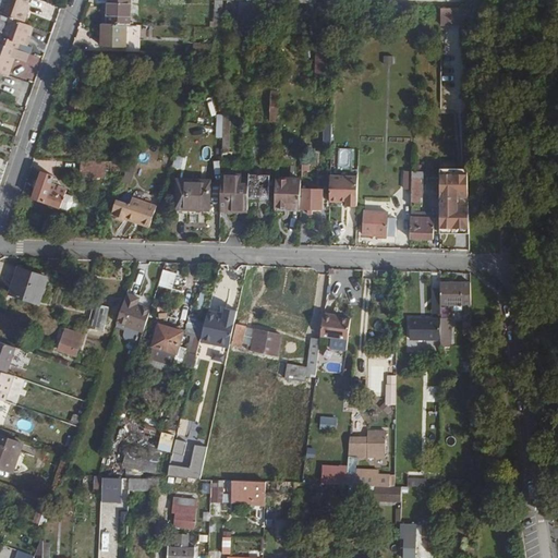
[(9,17),(25,23),(28,11),(26,11),(29,0),(0,0),(0,9),(1,10),(0,14),(9,17)]
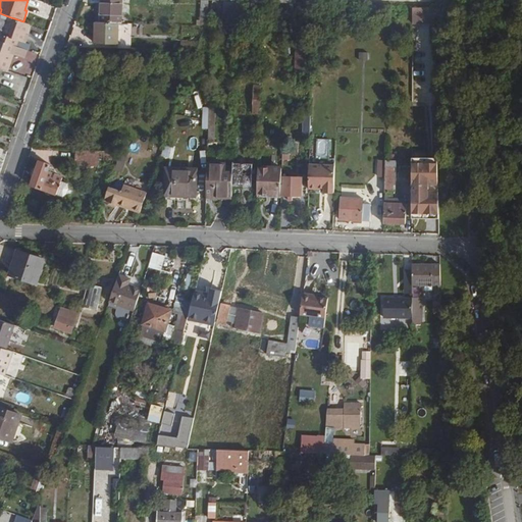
[(101,0),(101,22),(119,22),(122,22),(122,0),(101,0)]
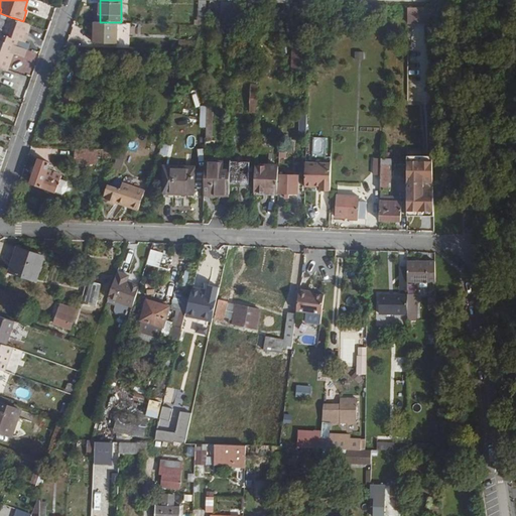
[(207,0),(200,0),(199,0),(198,17),(206,17),(207,0)]
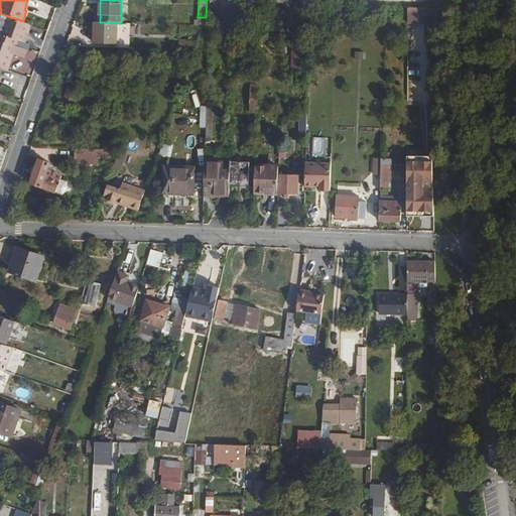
[(215,16),(221,16),(221,1),(212,1),(212,2),(212,8),(216,8),(215,16)]
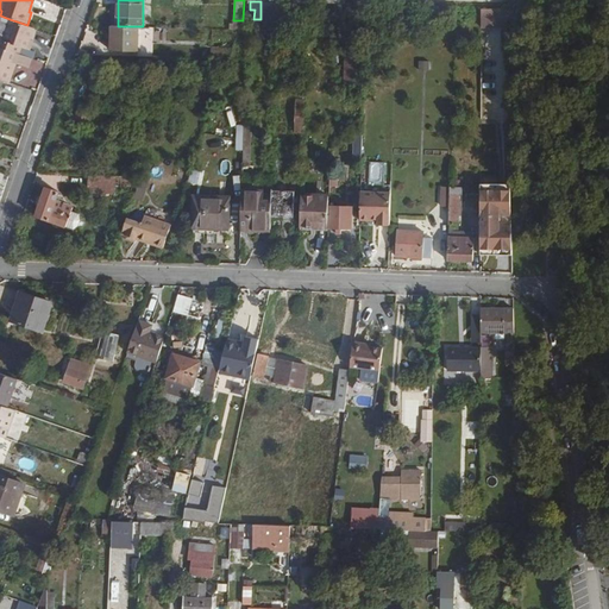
[(278,1),(261,1),(261,19),(277,20),(278,1)]
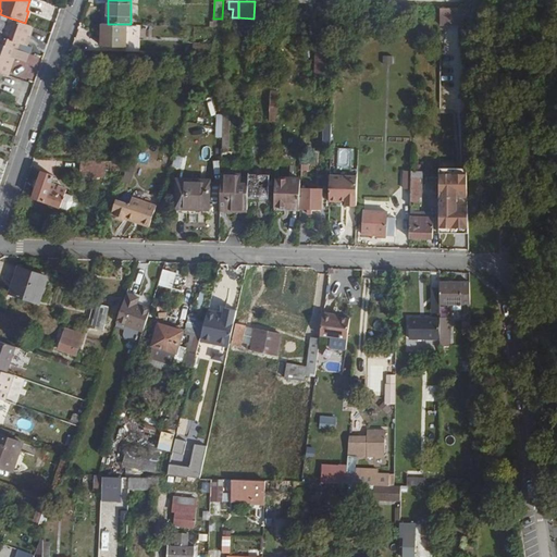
[(438,9),(440,25),(459,25),(459,8),(438,9)]
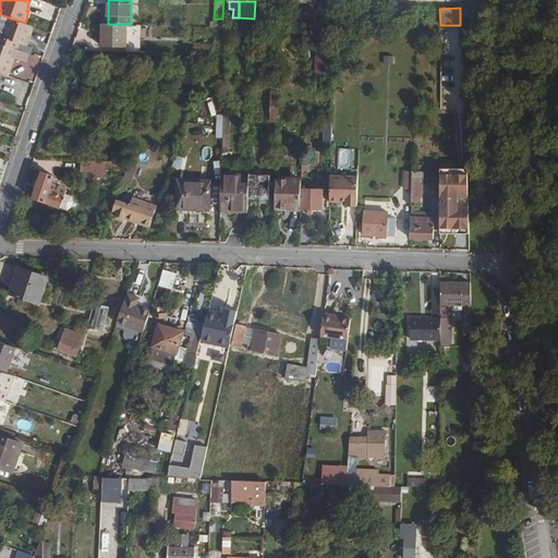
[(0,35),(2,36),(9,17),(0,14),(0,13),(0,35)]
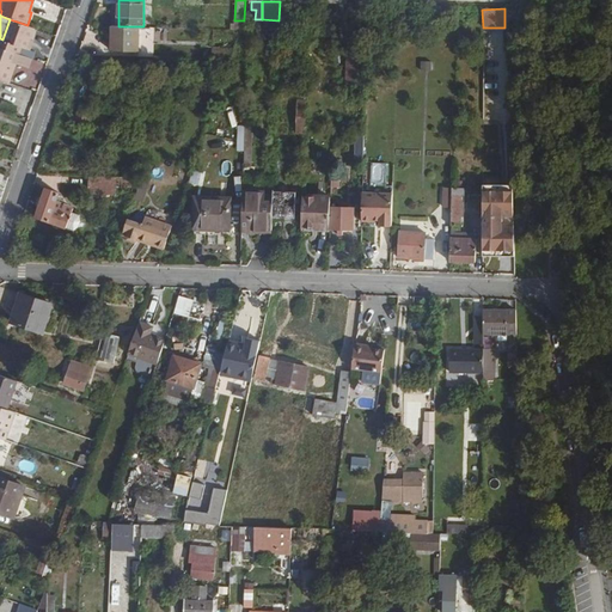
[(0,47),(20,55),(23,48),(28,49),(32,40),(36,29),(28,25),(10,19),(2,40),(0,38),(0,47)]
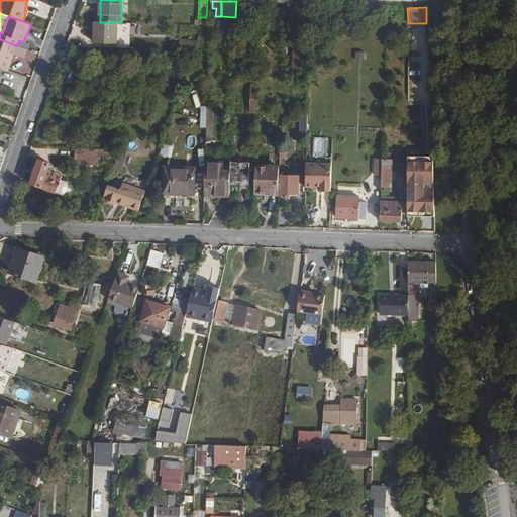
[(118,42),(118,22),(100,22),(95,21),(94,42),(118,42)]
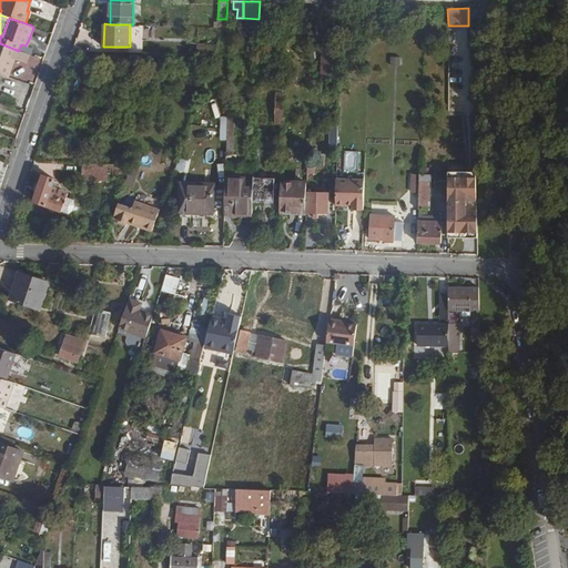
[(204,34),(204,43),(217,43),(221,34),(204,34)]
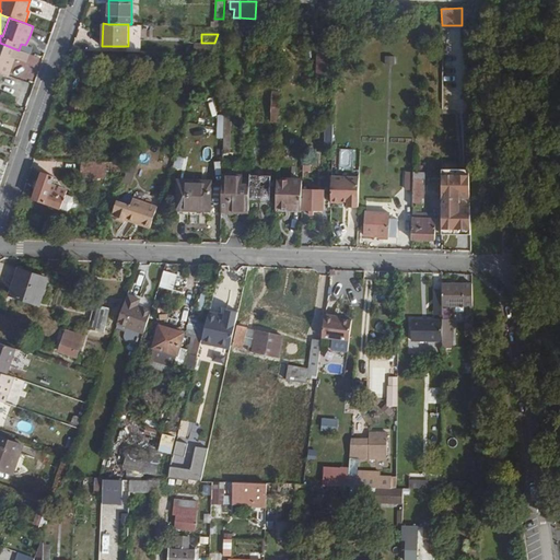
[(329,43),(317,42),(316,77),(328,78),(329,43)]
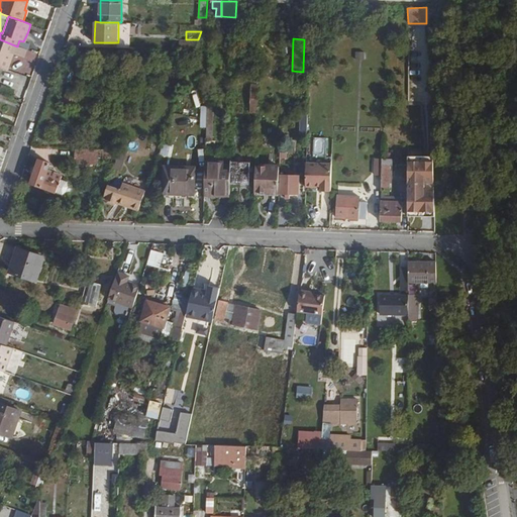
[(0,67),(4,68),(8,70),(14,54),(25,58),(28,49),(17,46),(0,39),(0,67)]
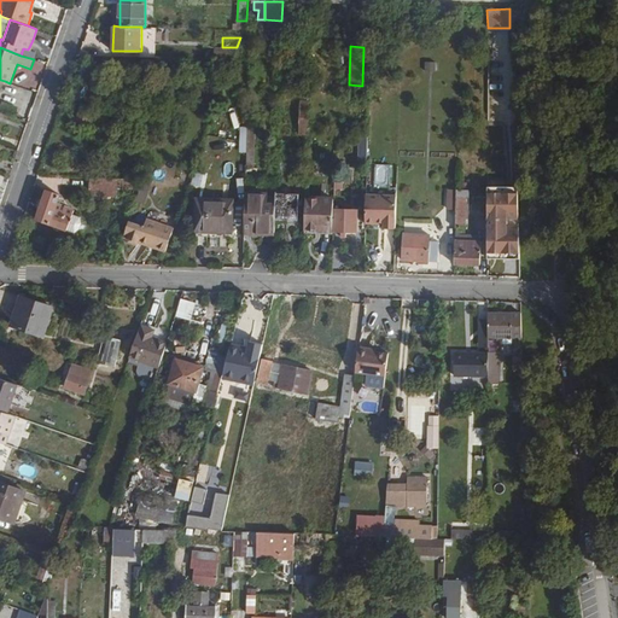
[(237,47),(222,47),(215,47),(214,59),(233,60),(237,47)]
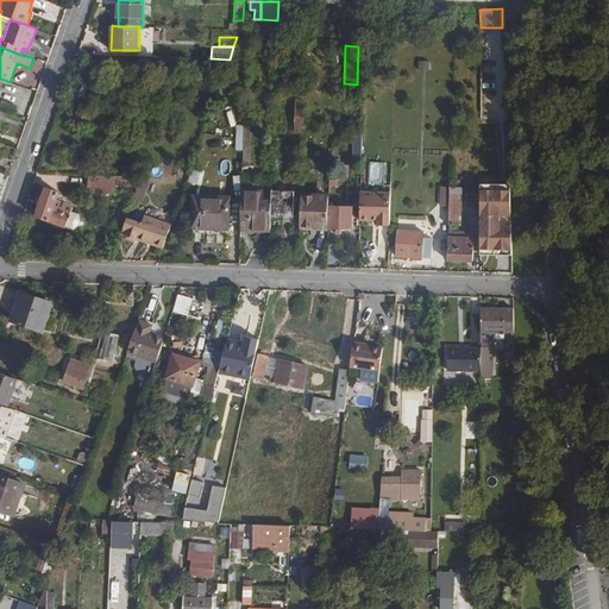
[(0,108),(16,114),(18,105),(2,99),(0,105),(0,108)]
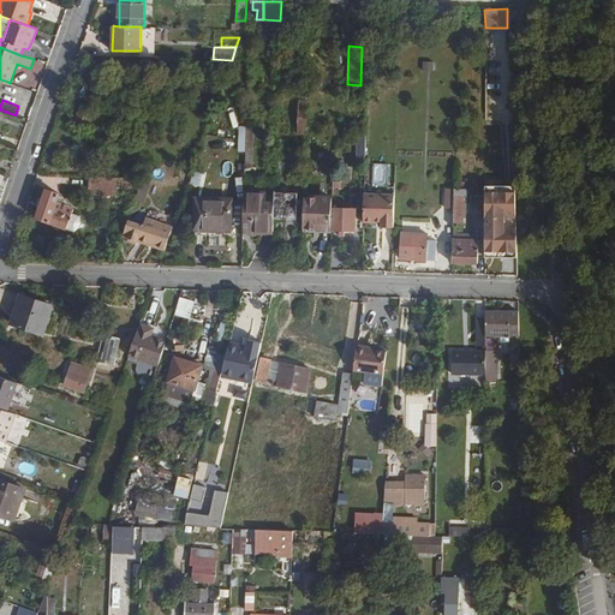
[(308,100),(299,100),(298,135),(306,135),(306,133),(308,100)]
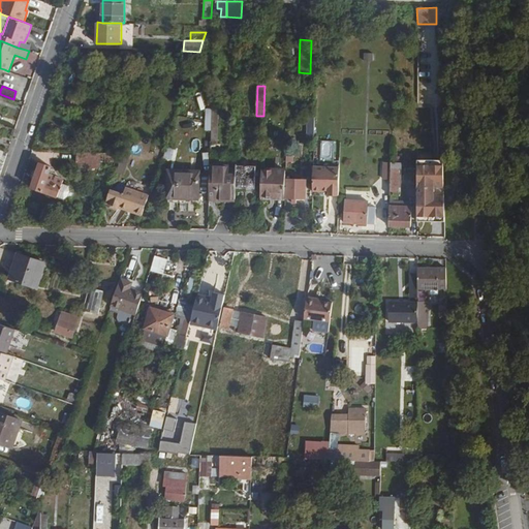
[(69,88),(65,104),(75,107),(81,92),(69,88)]
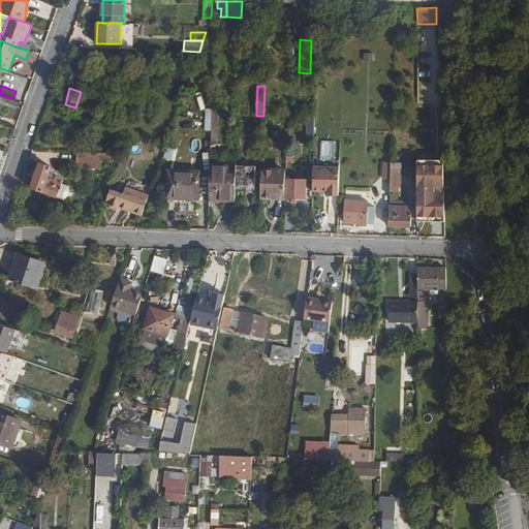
[(211,156),(212,145),(213,109),(206,109),(204,156),(211,156)]
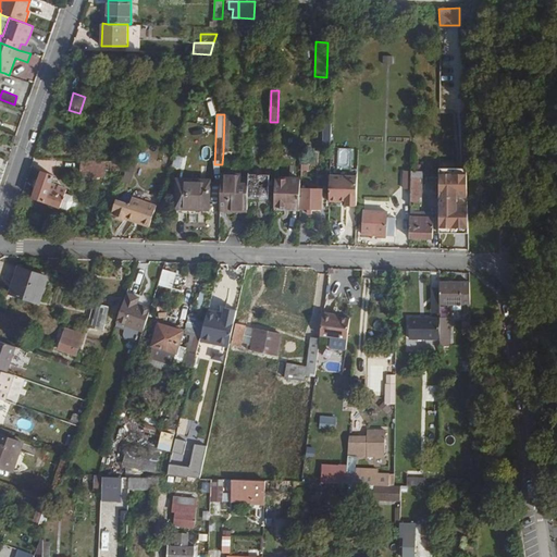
[(332,123),(323,123),(322,147),(331,147),(332,123)]
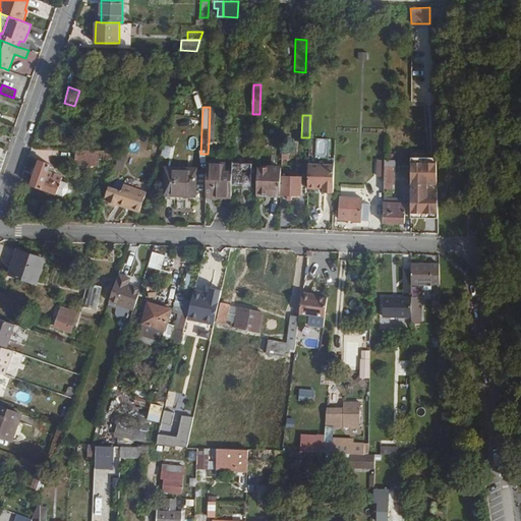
[(53,157),(75,159),(100,161),(100,152),(54,149),(53,157)]
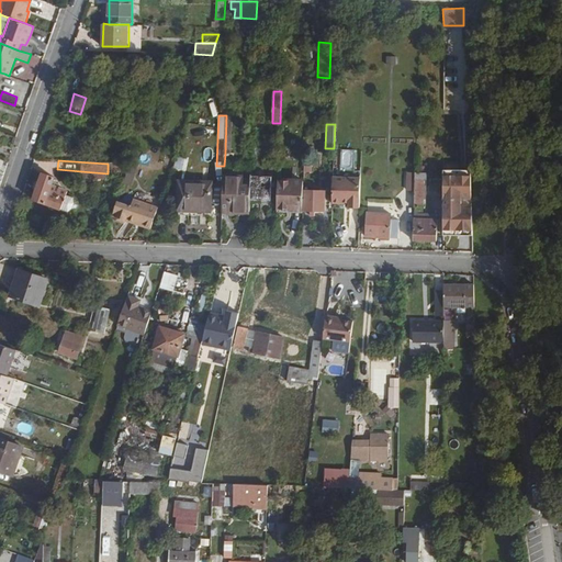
[(130,167),(124,183),(132,186),(137,169),(130,167)]
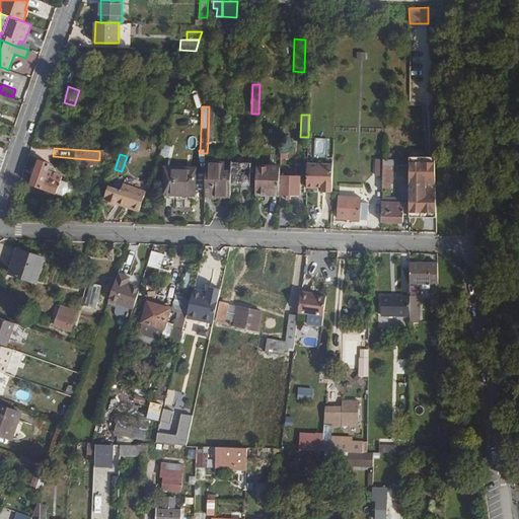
[(410,217),(437,217),(435,156),(410,156),(410,217)]
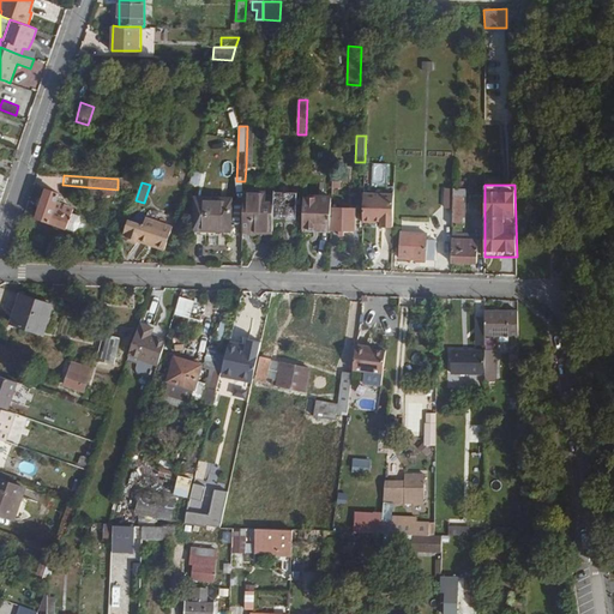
[(453,226),(463,226),(464,188),(455,187),(455,194),(453,204),(453,226)]
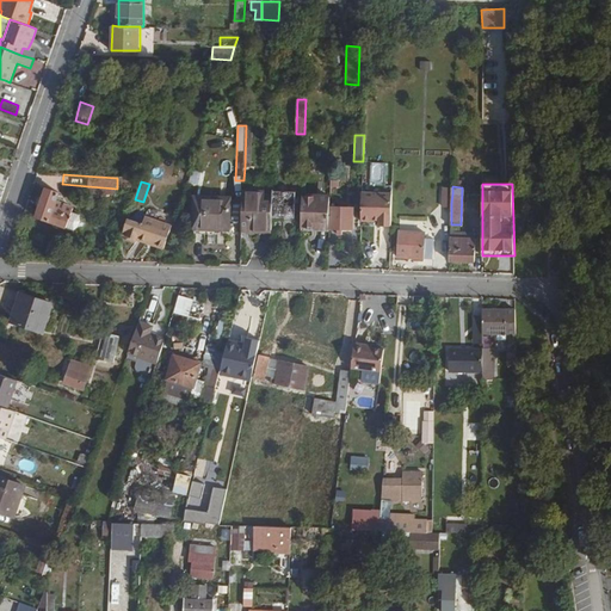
[(60,193),(47,187),(36,217),(66,228),(73,207),(57,201),(60,193)]
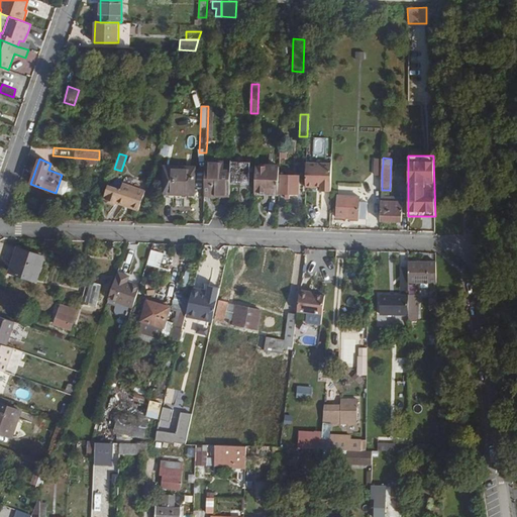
[(231,171),(230,183),(249,184),(250,162),(231,161),(231,171)]
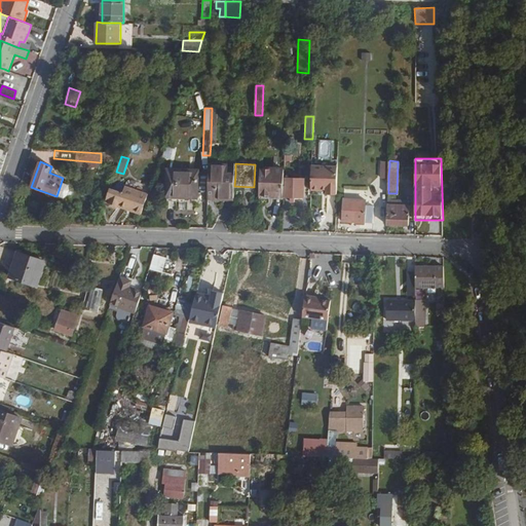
[(234,199),(234,186),(235,174),(228,174),(228,172),(229,164),(210,164),(208,198),(234,199)]
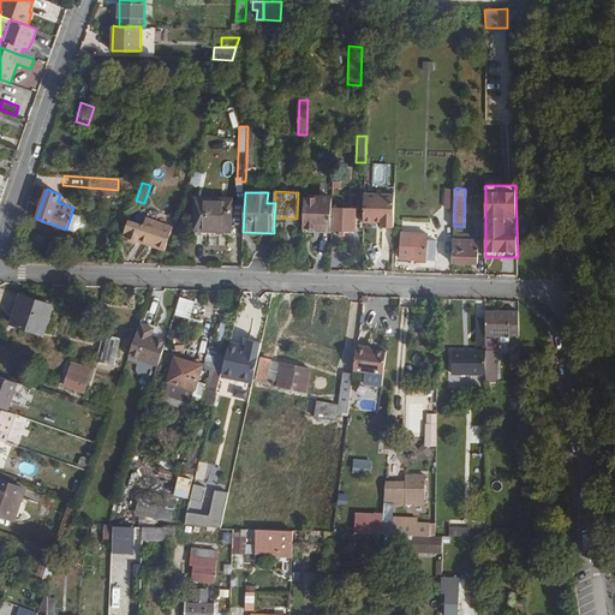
[(365,193),(364,221),(382,222),(382,226),(394,227),(395,195),(365,193)]
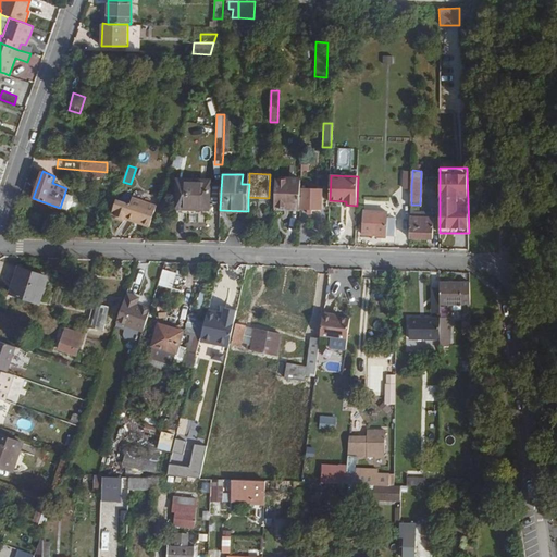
[(300,208),(301,188),(301,178),(276,177),(275,208),(300,209),(300,208)]
